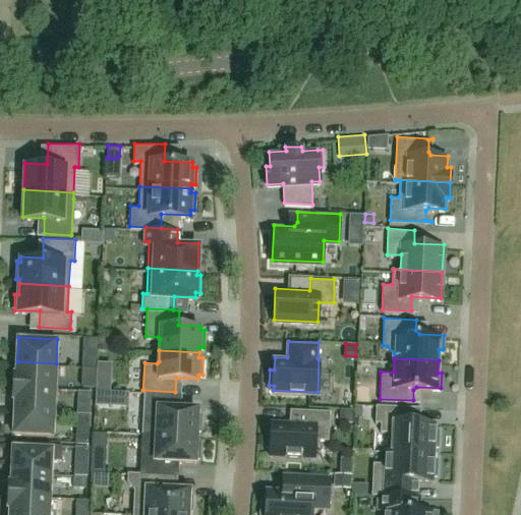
[(56,363),(17,361),(16,372),(15,372),(14,385),(55,386),(56,363)]
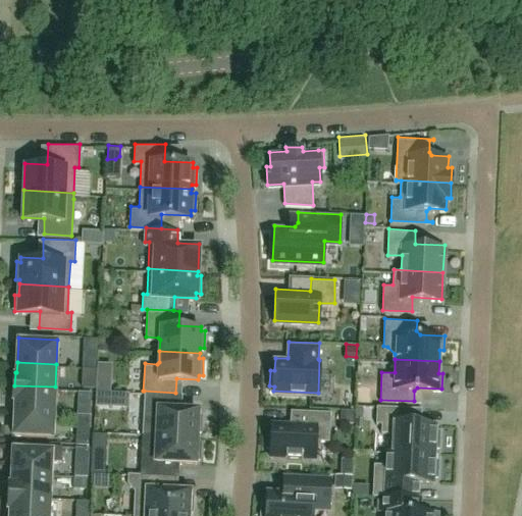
[(83,384),(96,385),(97,366),(84,365),(83,384)]
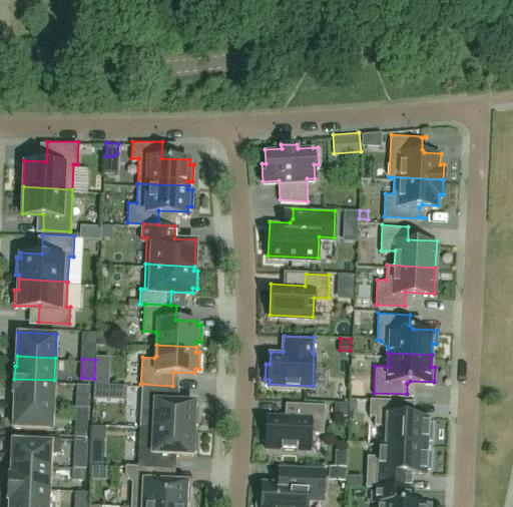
[(54,380),(14,379),(13,391),(15,391),(15,401),(53,403),(54,380)]
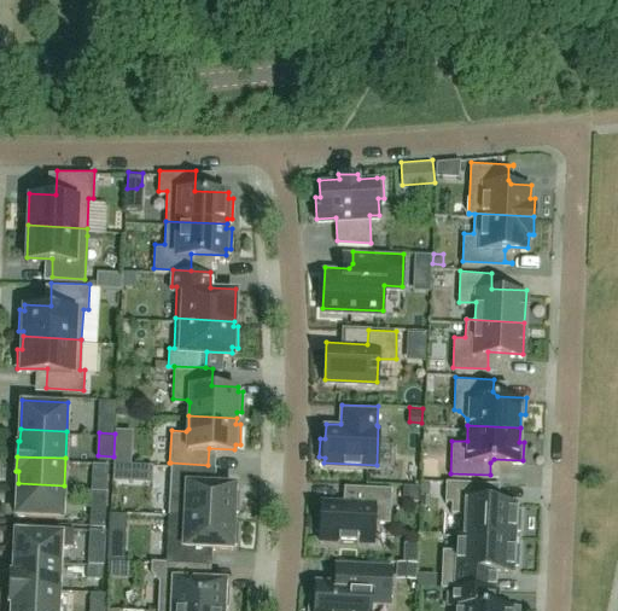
[(92,460),(91,487),(106,488),(108,460),(92,460)]
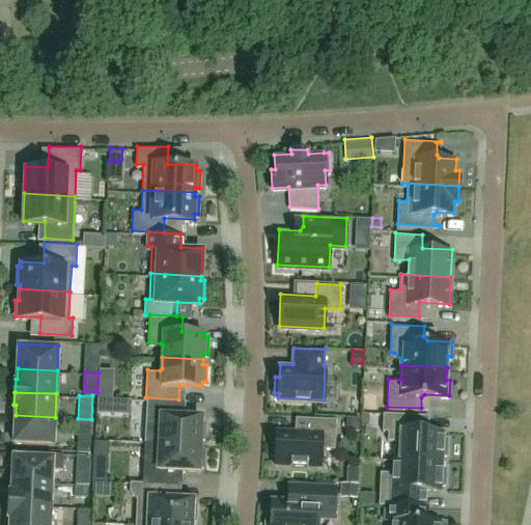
[(108,408),(108,396),(99,395),(98,408),(108,408)]
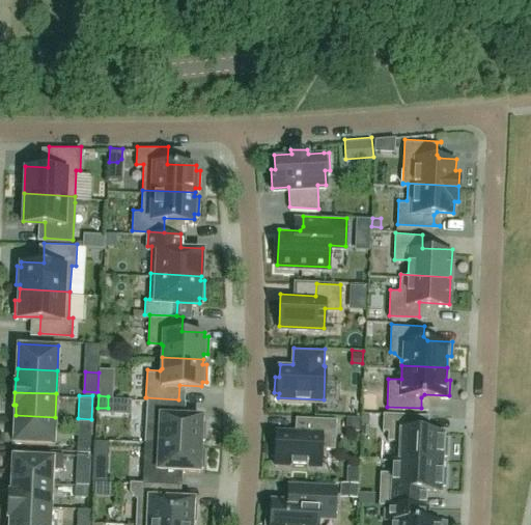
[(178,399),(146,397),(145,425),(158,426),(160,429),(160,440),(200,442),(200,437),(204,437),(205,419),(201,418),(201,415),(185,414),(182,410),(182,399),(178,399)]
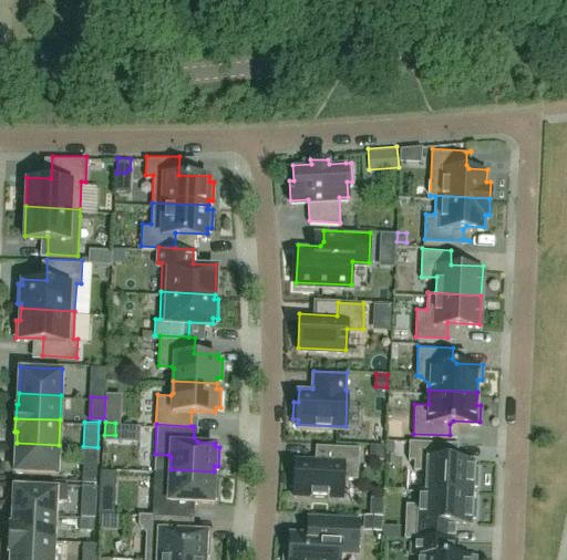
[(420,487),(472,489),(472,484),(477,484),(477,465),(473,465),(474,458),(449,457),(449,439),(409,438),(409,457),(414,457),(414,467),(428,467),(426,487),(420,486),(420,487)]
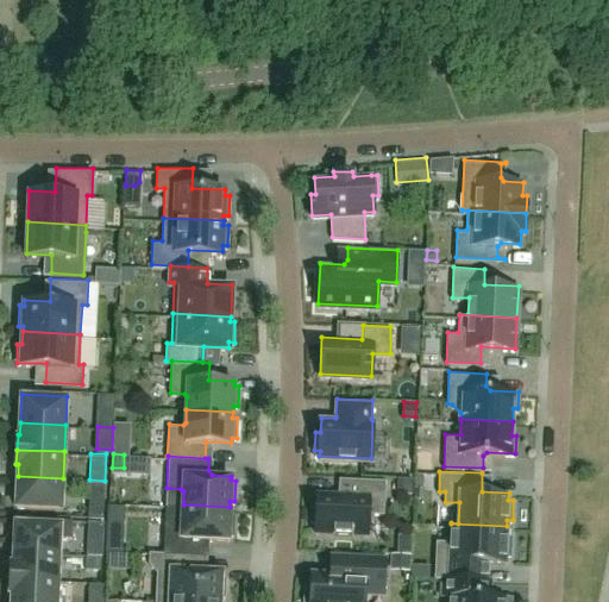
[(413,476),(397,475),(396,490),(413,491),(413,476)]
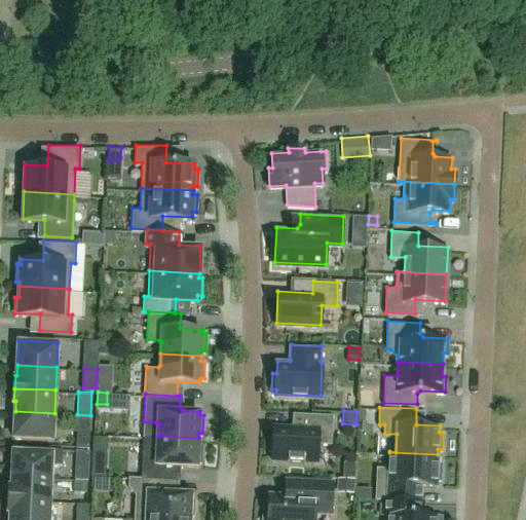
[(54,413),(15,411),(14,436),(53,438),(54,413)]
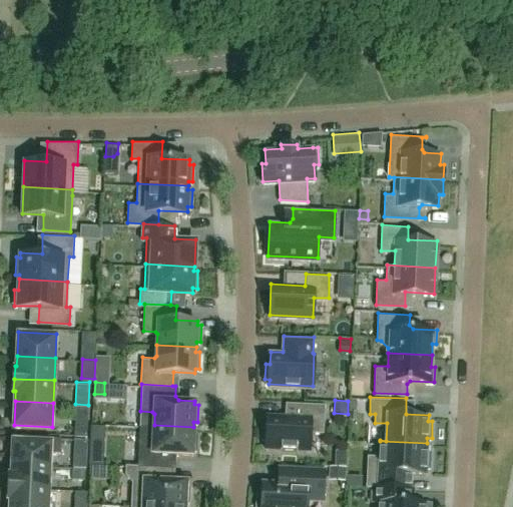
[(268,414),(267,422),(263,422),(262,438),(266,438),(266,446),(282,447),(297,448),(310,448),(311,431),(324,431),(325,403),(294,401),(293,415),(268,414)]
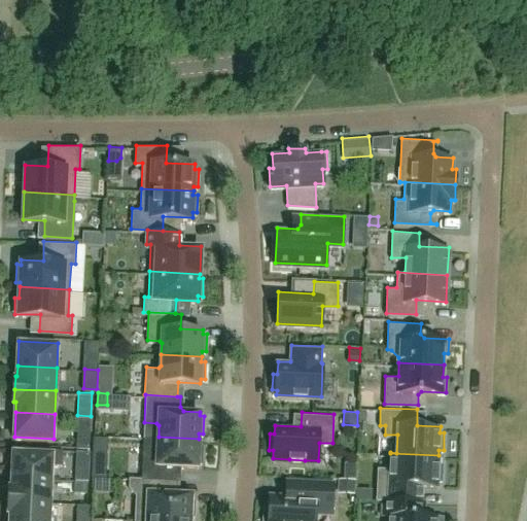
[(91,416),(77,415),(76,445),(90,445),(91,416)]
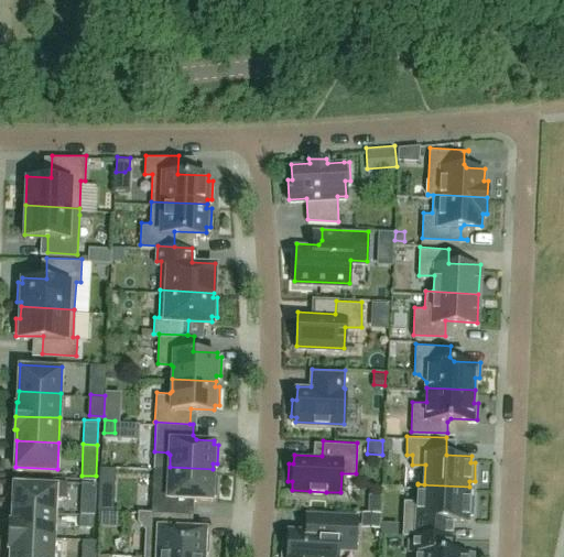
[(153,480),(152,510),(180,511),(184,512),(185,497),(212,498),(212,493),(216,493),(217,474),(213,473),(213,469),(170,467),(169,479),(166,481),(153,480)]
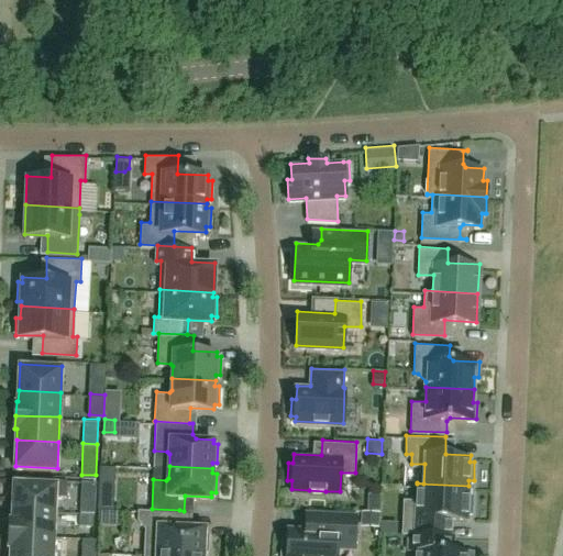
[(14,481),(13,507),(55,509),(55,495),(66,495),(67,478),(53,478),(53,482),(14,481)]
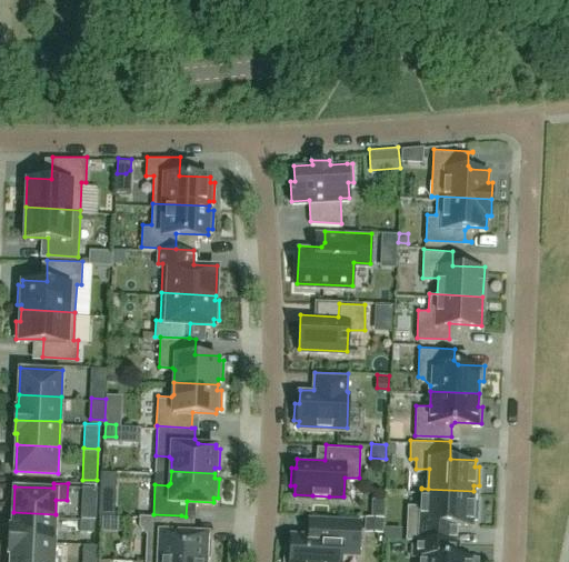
[(82,515),(95,515),(96,484),(82,484),(82,515)]
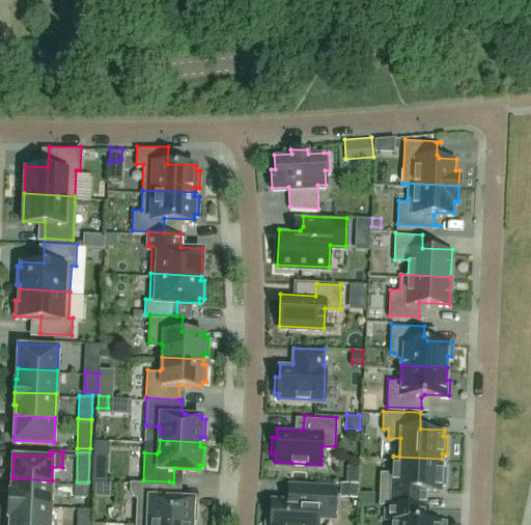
[(442,459),(393,457),(393,470),(381,470),(379,502),(417,503),(417,491),(421,488),(441,489),(441,482),(445,482),(446,466),(442,465),(442,459)]
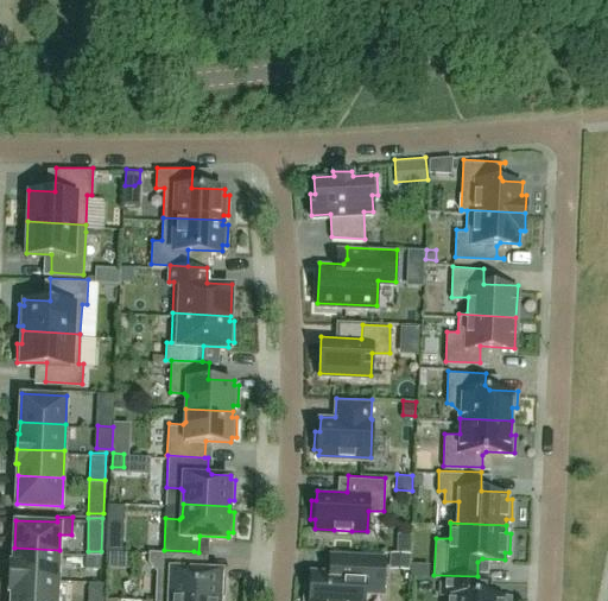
[(124,549),(124,529),(107,527),(106,548),(124,549)]
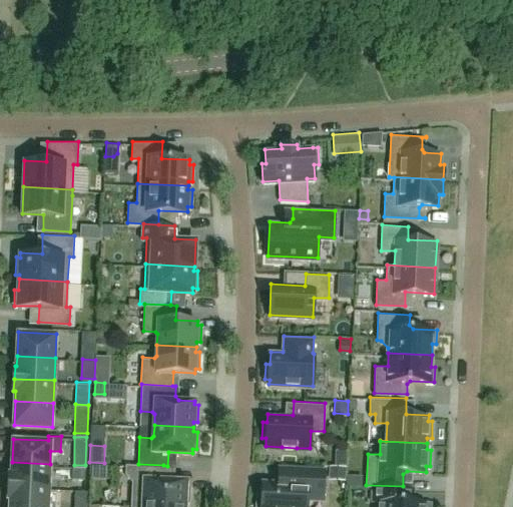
[(10,473),(9,485),(49,487),(50,464),(12,462),(11,473),(10,473)]
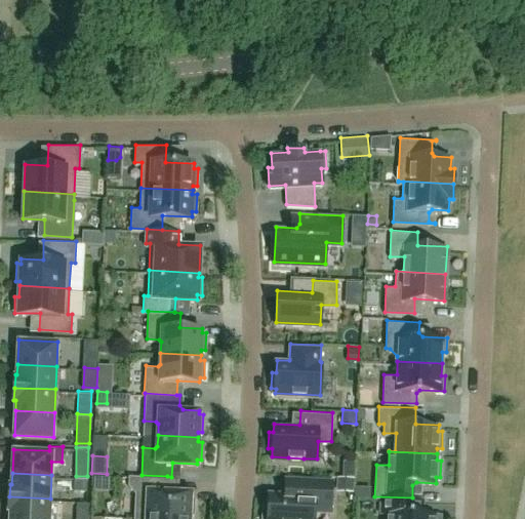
[(142,475),(128,474),(128,483),(135,491),(134,516),(190,518),(190,513),(192,513),(194,511),(195,496),(193,495),(191,494),(191,491),(167,490),(167,476),(142,475)]
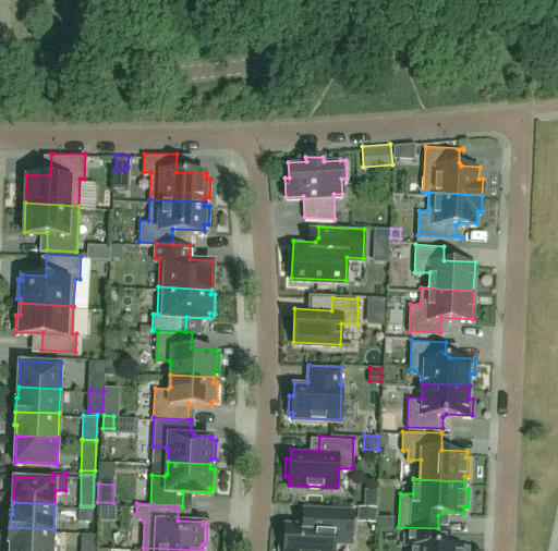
[(359,518),(375,519),(376,504),(359,503),(359,518)]
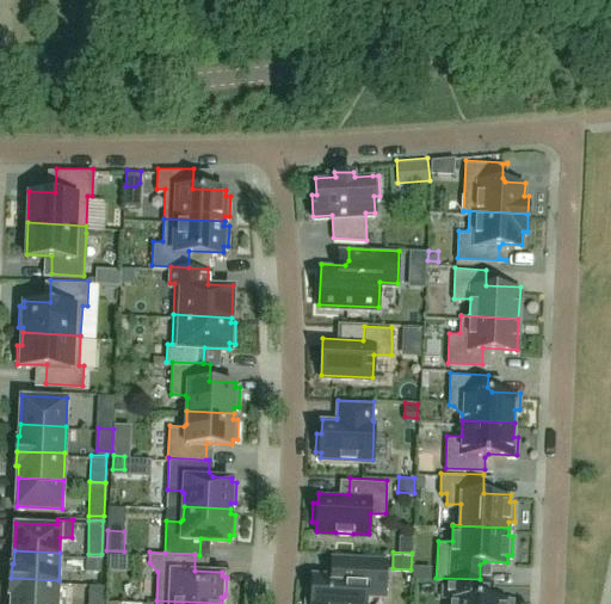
[(100,568),(102,555),(88,555),(87,568),(100,568)]
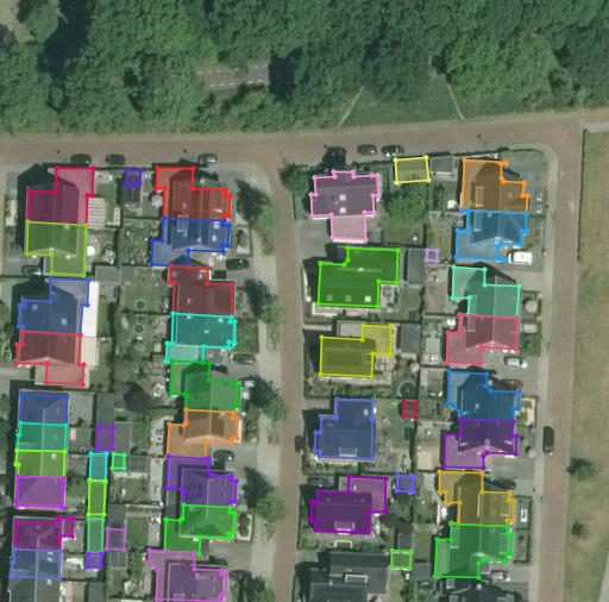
[(364,601),(365,590),(383,591),(385,556),(340,553),(339,572),(312,571),(312,578),(305,578),(303,600),(311,601),(309,601),(364,601)]
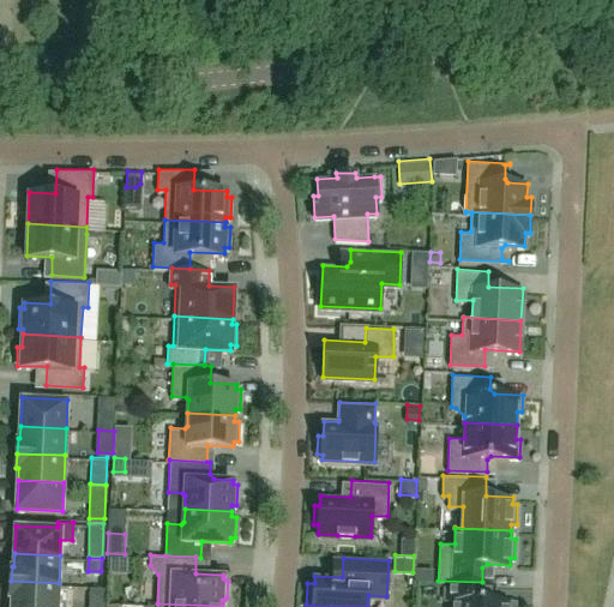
[(433,580),(434,566),(415,565),(414,578),(433,580)]
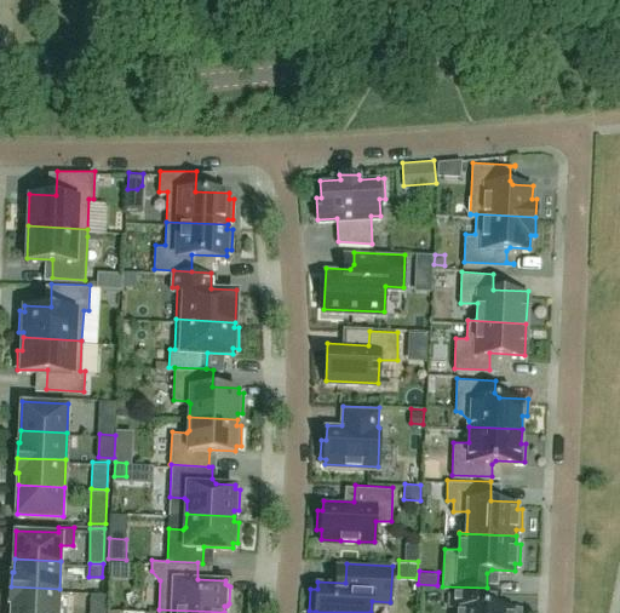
[(57,612),(59,589),(11,586),(10,601),(12,601),(11,612),(57,612)]
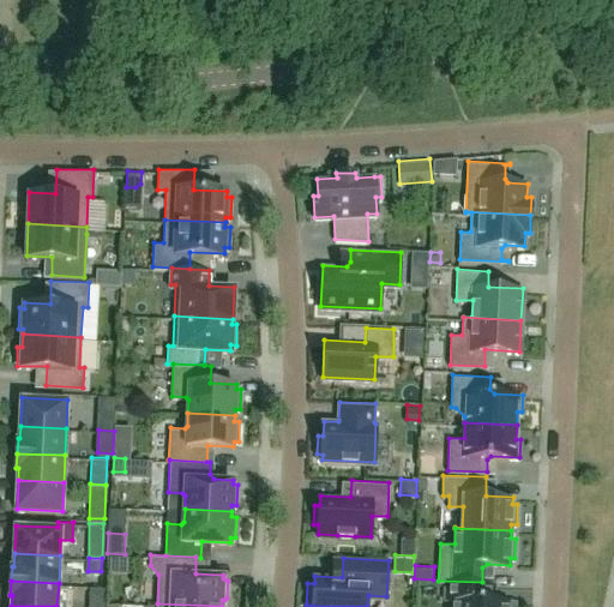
[(482,582),(447,581),(446,599),(453,599),(452,606),(515,606),(516,600),(491,600),(487,596),(488,584),(494,584),(494,583),(482,582)]
